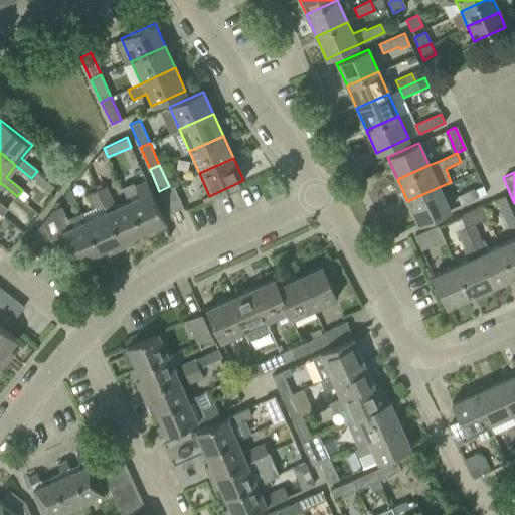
[(121,187),(128,201),(142,233),(152,228),(155,233),(166,228),(163,223),(164,222),(150,191),(145,180),(135,184),(133,182),(121,187)]
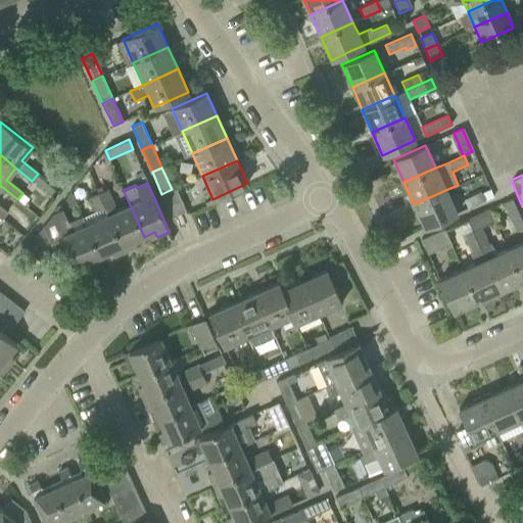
[(0,217),(2,219),(2,218),(13,227),(19,221),(0,204),(0,187),(1,187),(0,186),(0,217)]
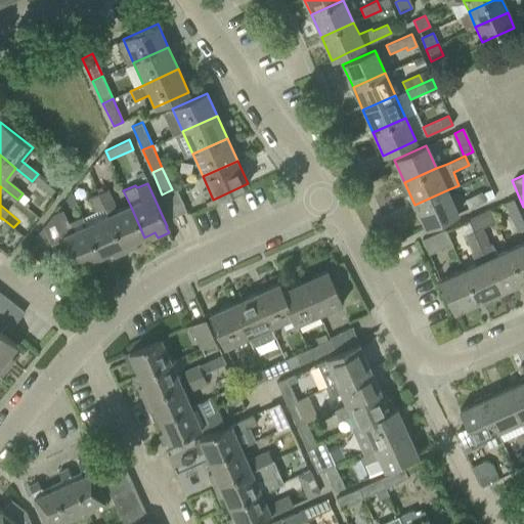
[(108,188),(98,192),(125,253),(136,248),(134,242),(144,237),(130,205),(118,211),(108,188)]
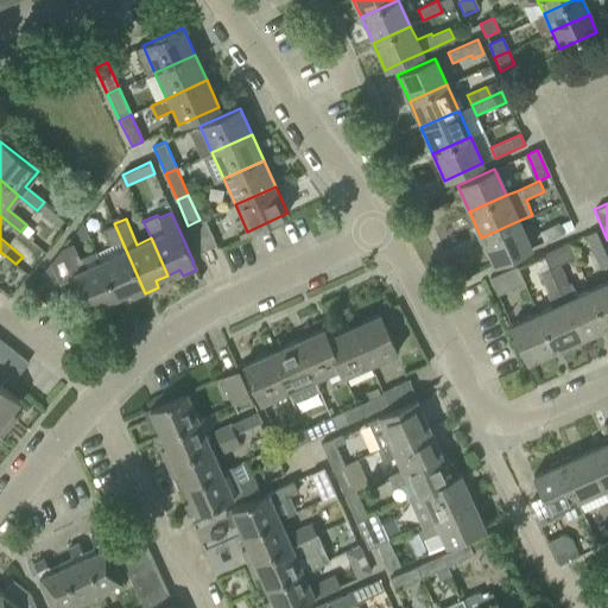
[(200,220),(188,226),(201,252),(216,245),(204,219),(200,221),(200,220)]
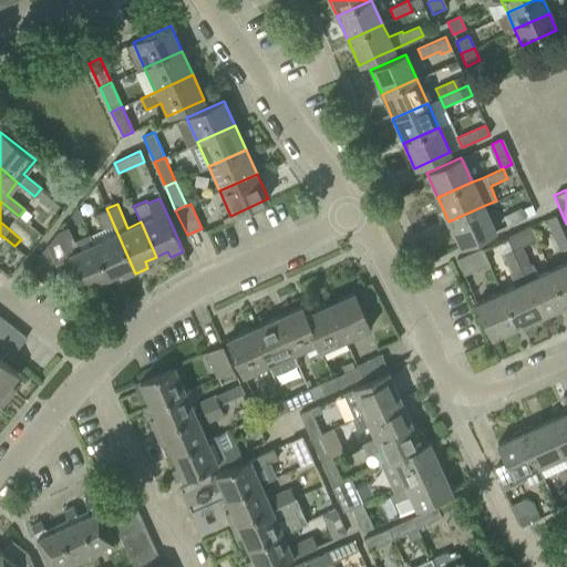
[(483,206),(449,222),(460,247),(494,232),(483,206)]
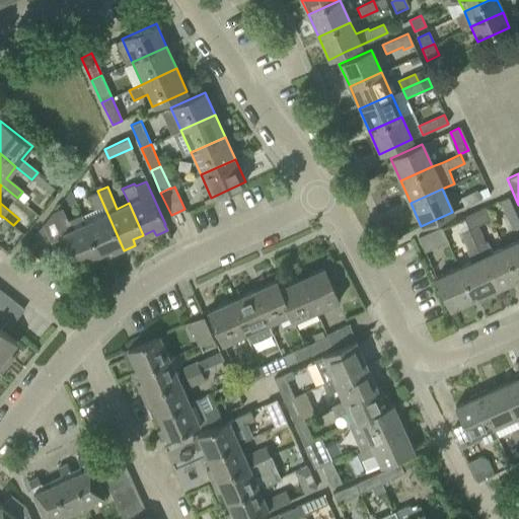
[(97,217),(85,223),(84,223),(99,254),(109,250),(112,255),(124,250),(97,191),(87,195),(97,217)]
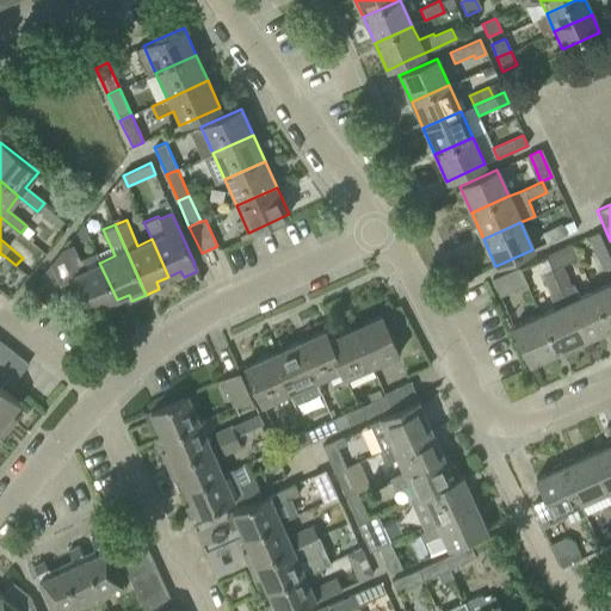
[(541,233),(545,244),(562,236),(559,226),(541,233)]
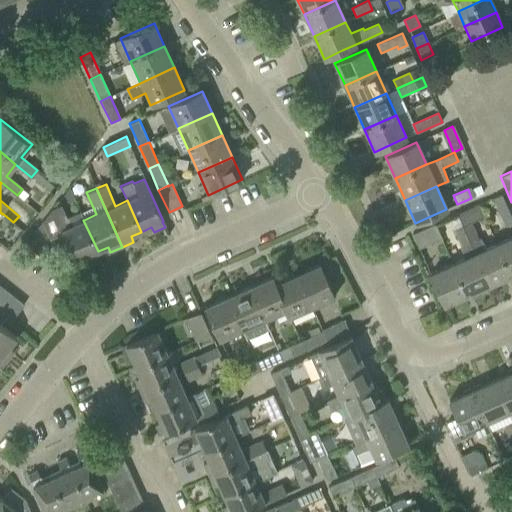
[(493,198),(505,226),(511,223),(511,219),(506,207),(501,195),(493,198)]
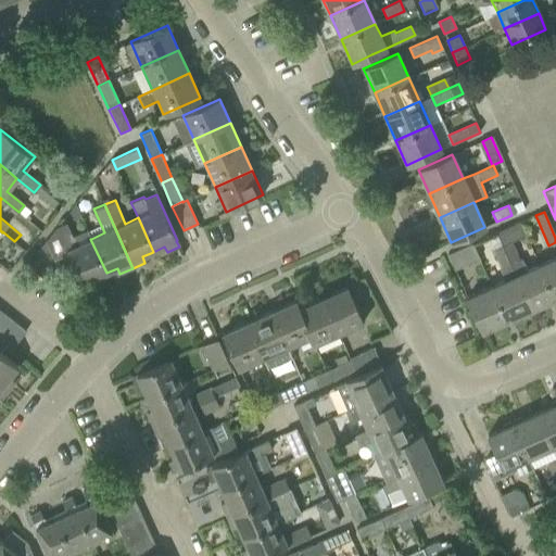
[(90,239),(91,239),(87,230),(73,237),(66,223),(58,227),(46,240),(55,258),(68,253),(81,283),(83,283),(86,289),(98,283),(95,278),(106,273),(90,239)]
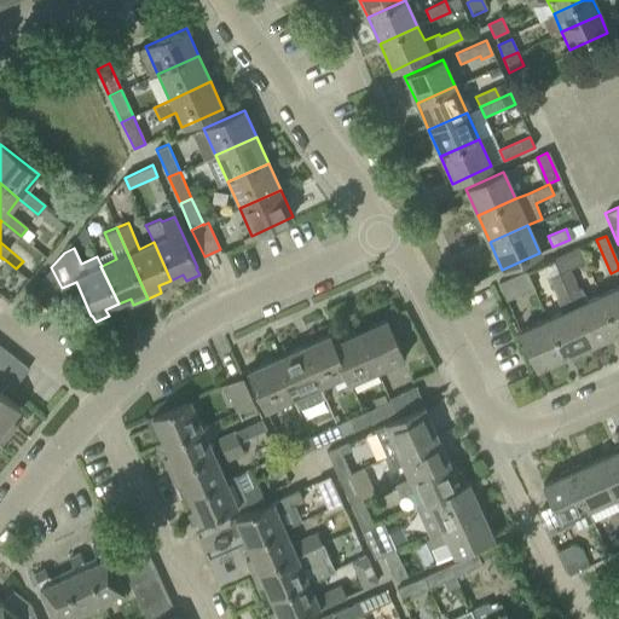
[(570,270),(559,275),(590,345),(617,333),(600,295),(586,300),(580,287),(577,288),(570,270)]
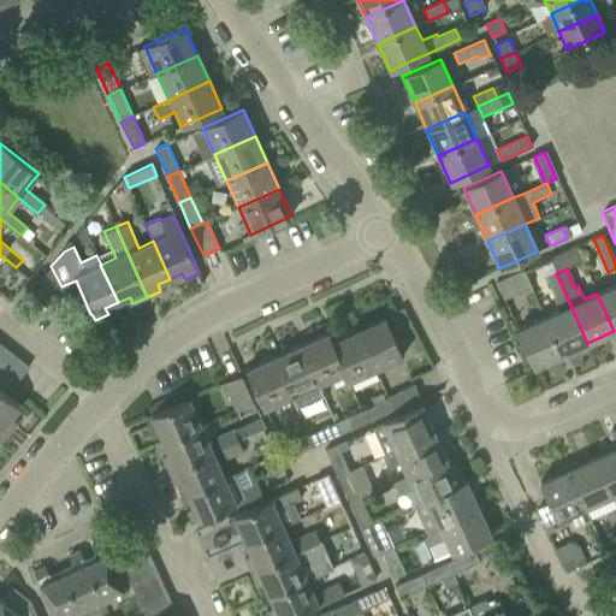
[(510,276),(517,291),(531,285),(523,270),(510,276)]
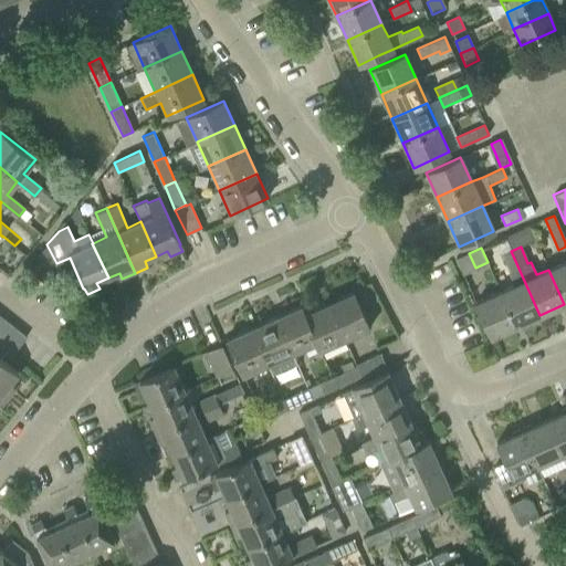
[(513,285),(500,291),(515,326),(540,315),(511,251),(501,255),(513,285)]
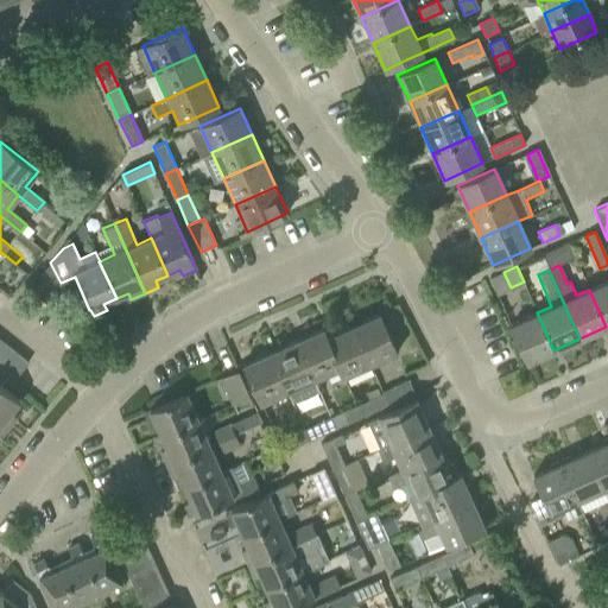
[(36,291),(46,299),(56,289),(45,280),(36,291)]
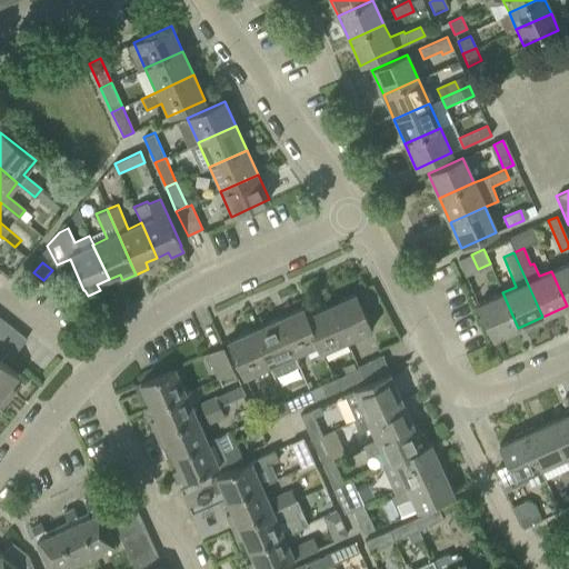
[(568,262),(551,271),(567,306),(568,305),(568,262)]
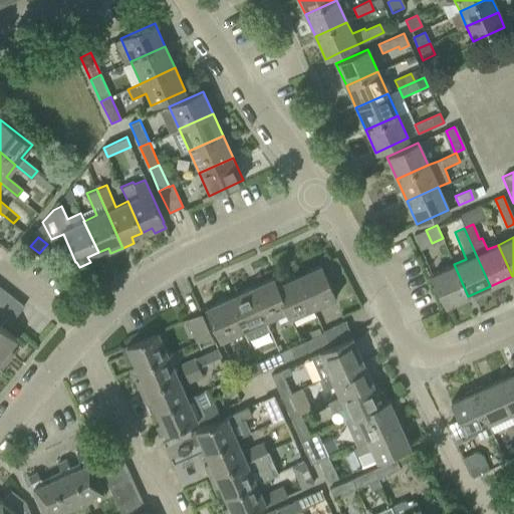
[(468,296),(454,264),(432,274),(446,306),(468,296)]
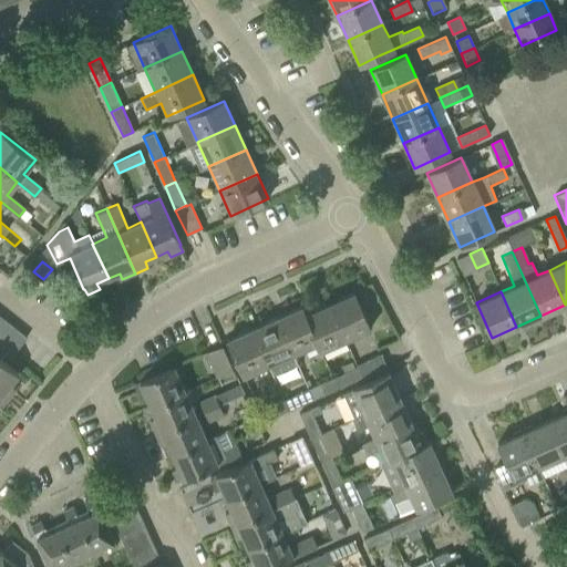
[(352,292),(328,303),(337,323),(344,341),(370,329),(352,292)]
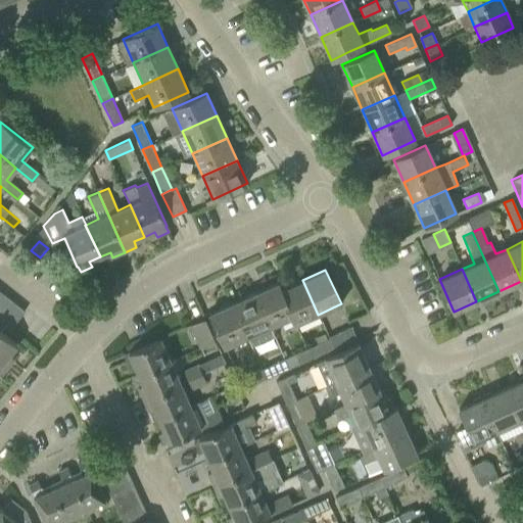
[(302,280),(280,289),(292,317),(295,325),(295,324),(318,315),(302,280)]
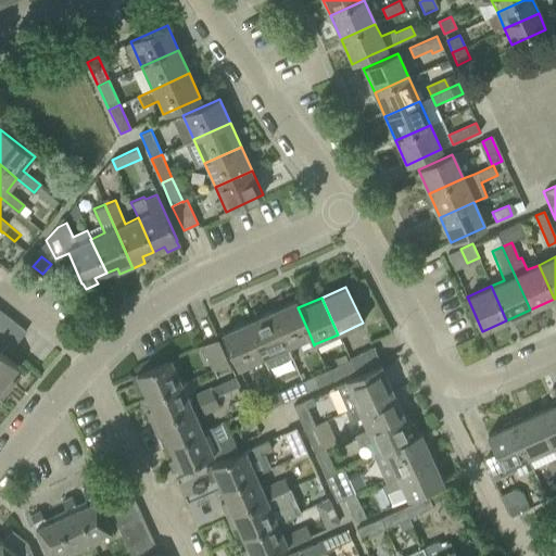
[(294,300),(270,311),(287,348),(288,348),(311,337),(298,307),(294,300)]
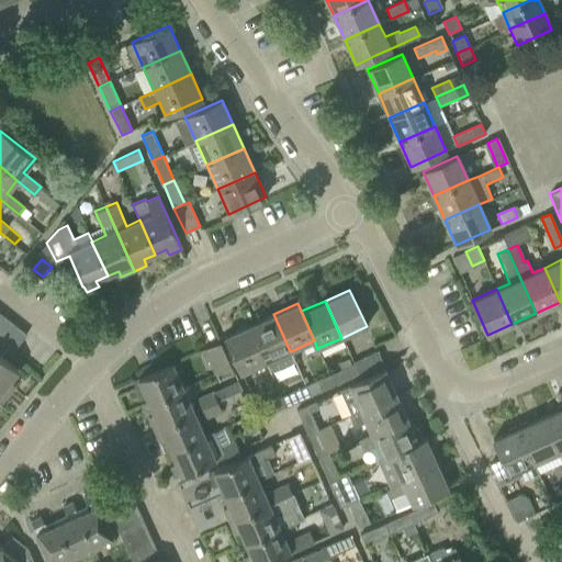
[(273,314),(249,325),(266,362),(270,372),(270,371),(294,360),(295,360),(291,351),(290,351),(273,314)]
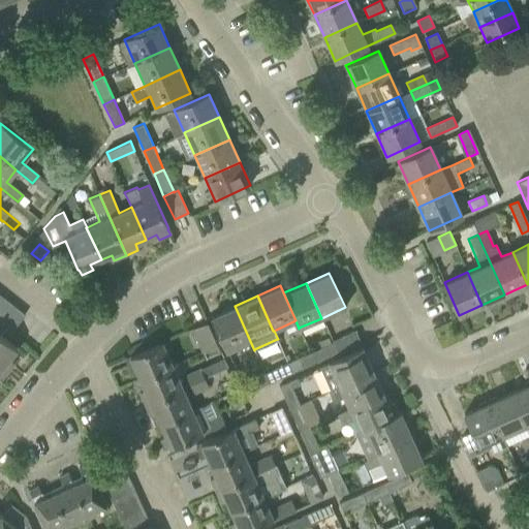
[(0,304),(0,324),(14,307),(4,299),(0,304)]
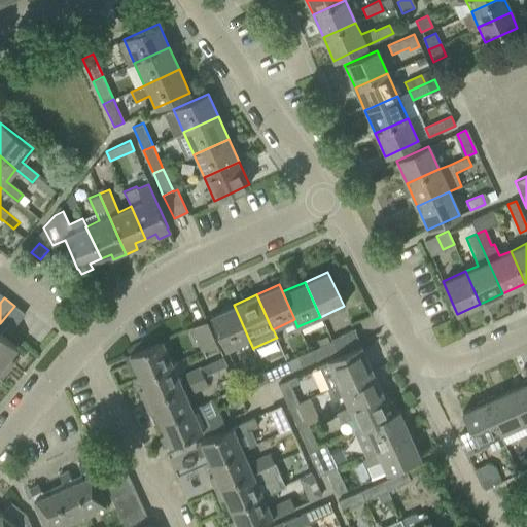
[(249,340),(234,305),(210,315),(226,350),(249,340)]
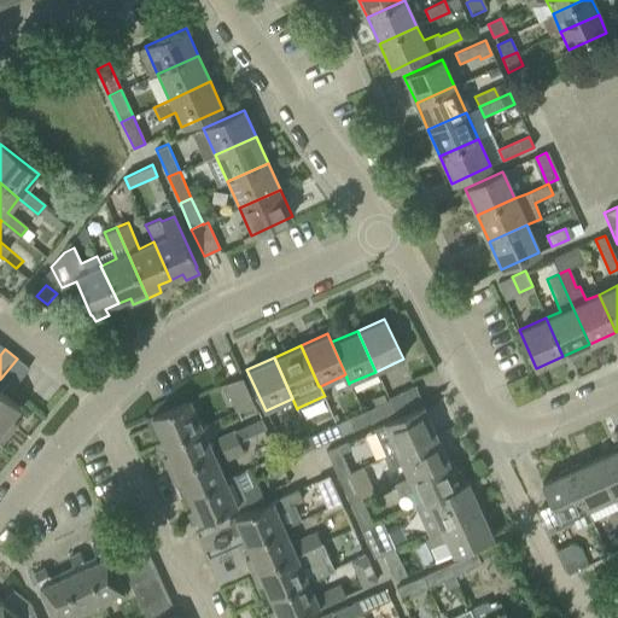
[(17,359),(0,379),(0,382),(11,390),(29,368),(17,359)]
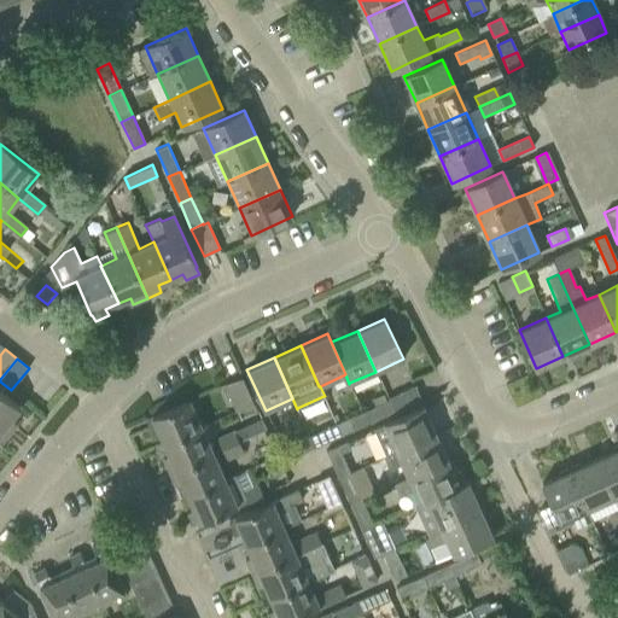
[(225,384),(237,410),(254,403),(242,377),(225,384)]
